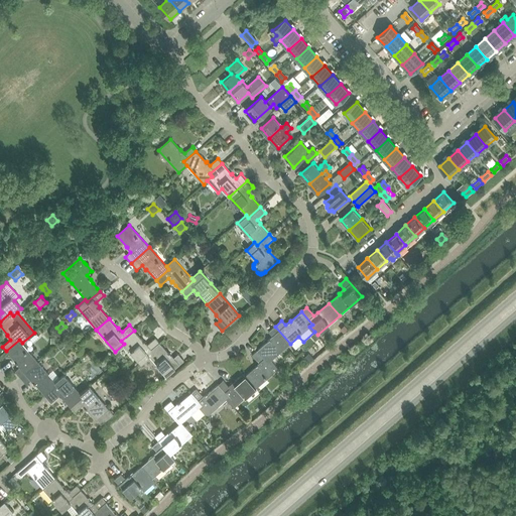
[(345,325),(340,329),(344,333),(348,329),(345,325)]
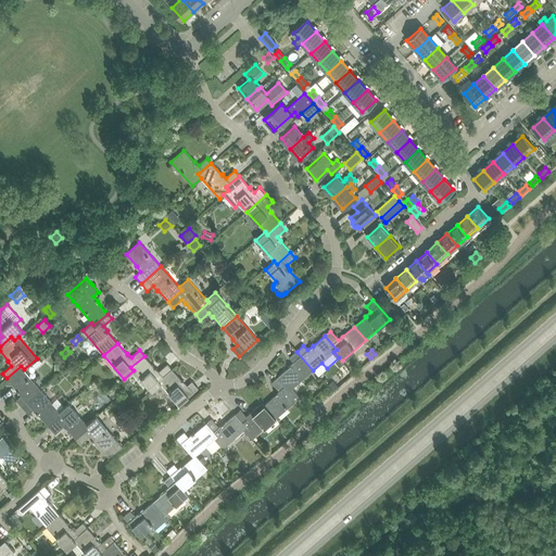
[(289,368),(278,377),(289,391),(292,388),(313,370),(297,352),(289,357),(293,363),(288,367),(289,368)]
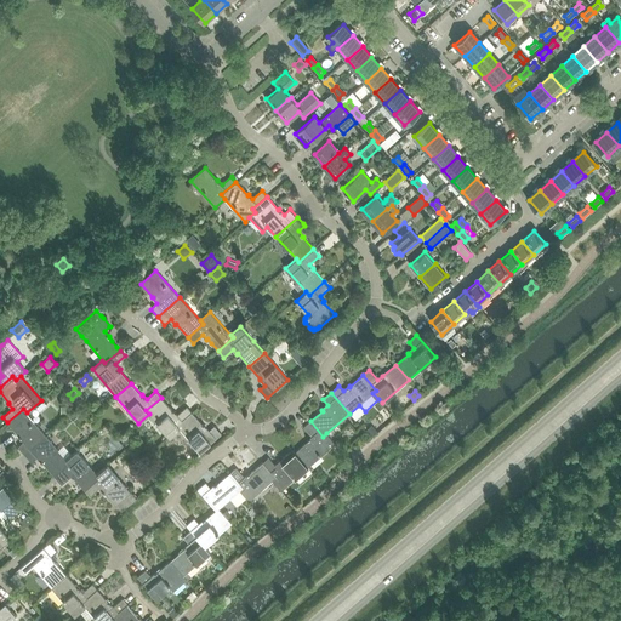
[(170,438),(180,429),(176,425),(192,411),(187,406),(177,415),(174,410),(172,410),(161,398),(146,410),(149,414),(170,438)]
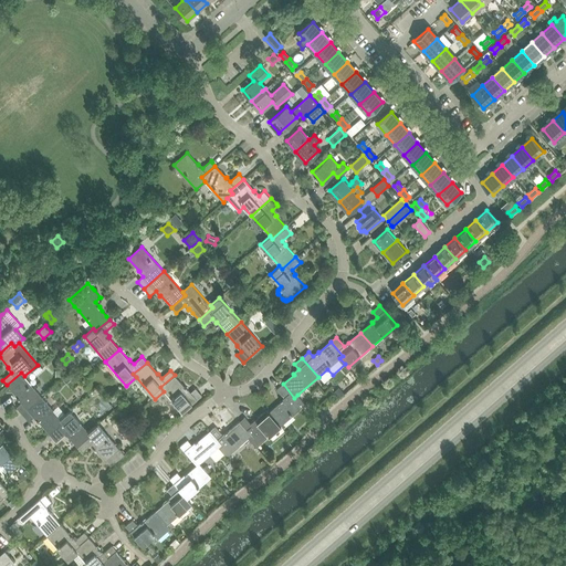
[(17,407),(23,415),(42,397),(24,376),(21,373),(7,385),(18,397),(17,398),(21,402),(17,407)]
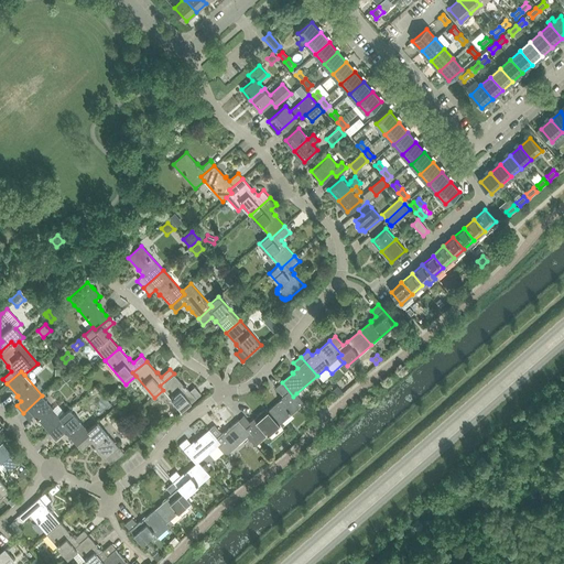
[(160,386),(163,390),(182,411),(186,408),(201,393),(195,387),(190,391),(185,386),(174,373),(160,386)]
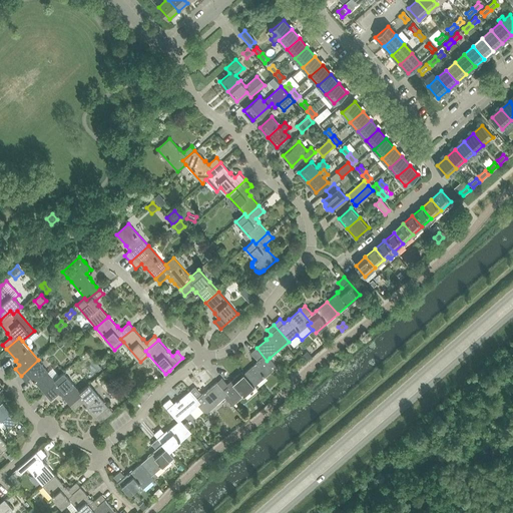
[(254,365),(243,374),(254,387),(277,367),(270,358),(267,361),(257,348),(250,353),(258,361),(253,364),(254,365)]
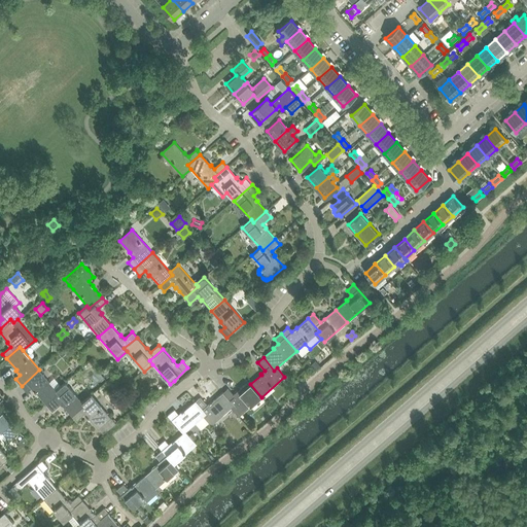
[(76,360),(72,362),(78,370),(81,366),(76,360)]
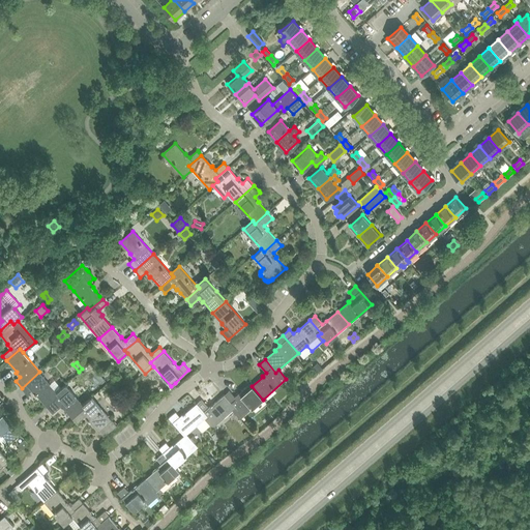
[(318,363),(312,367),(317,374),(323,369),(318,363)]
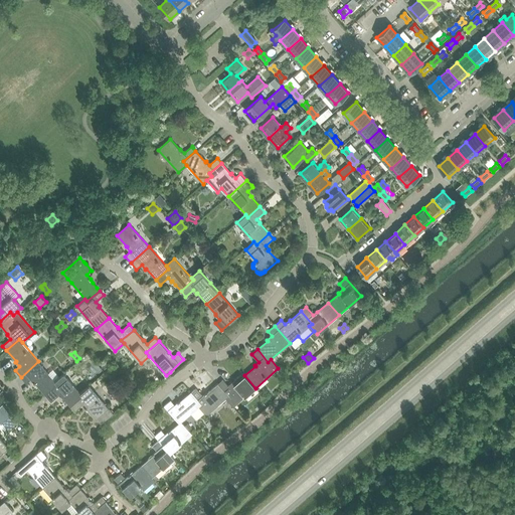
[(38,361),(21,377),(26,383),(31,380),(35,385),(36,384),(42,391),(45,394),(57,383),(55,380),(46,370),(38,361)]
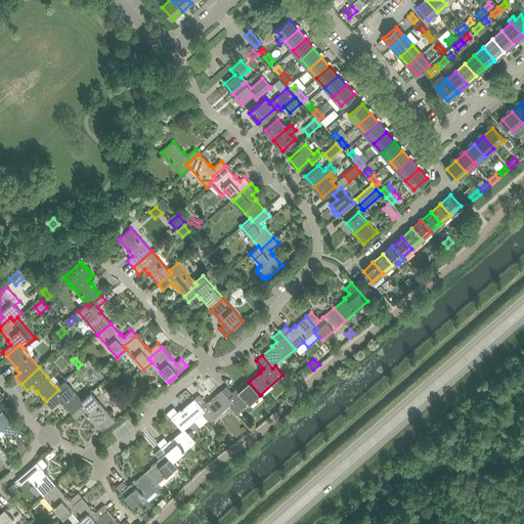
[(58,390),(46,401),(50,406),(52,408),(60,402),(60,401),(61,403),(62,402),(72,413),(85,402),(82,399),(64,380),(56,387),(58,390)]
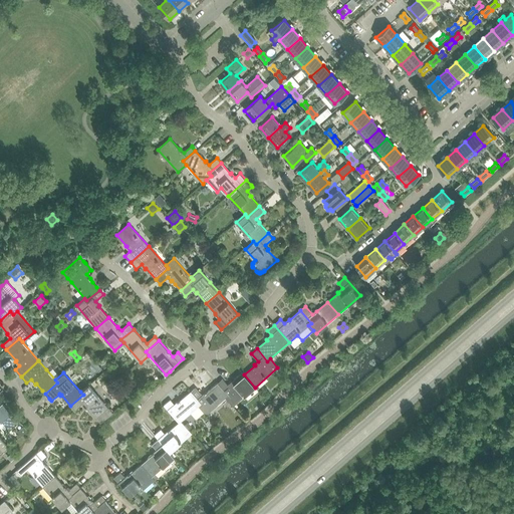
[(222,378),(217,382),(228,396),(225,398),(233,406),(255,388),(244,374),(242,372),(227,386),(222,378)]
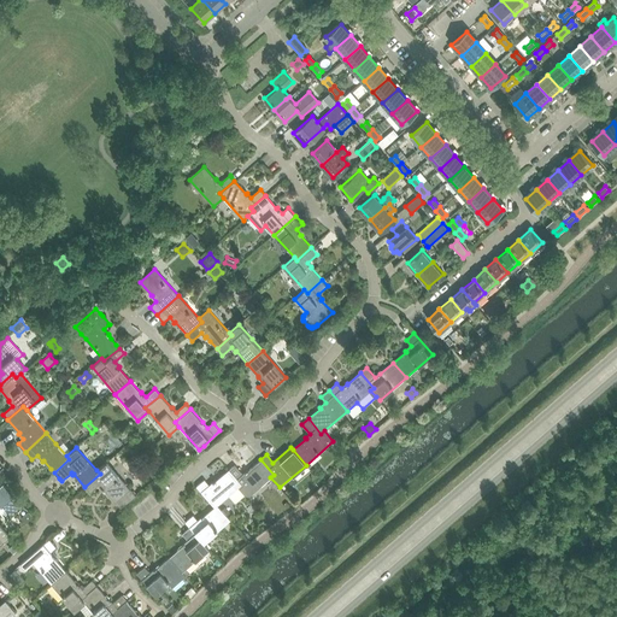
[(234,464),(229,469),(242,485),(239,487),(247,497),(270,477),(274,475),(260,459),(247,471),(247,470),(242,474),(234,464)]
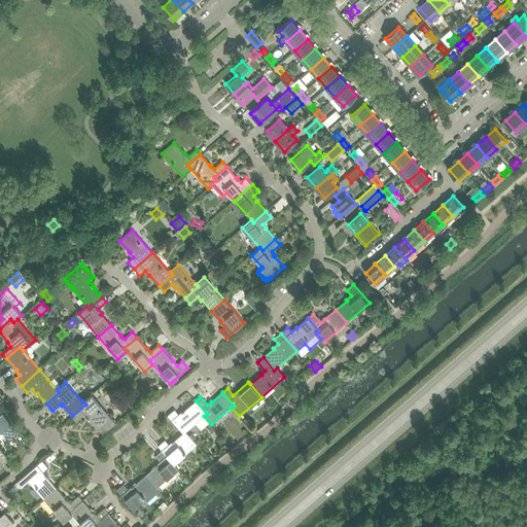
[(85,405),(72,416),(76,421),(84,414),(88,418),(89,417),(104,434),(116,423),(91,394),(82,401),(85,405)]
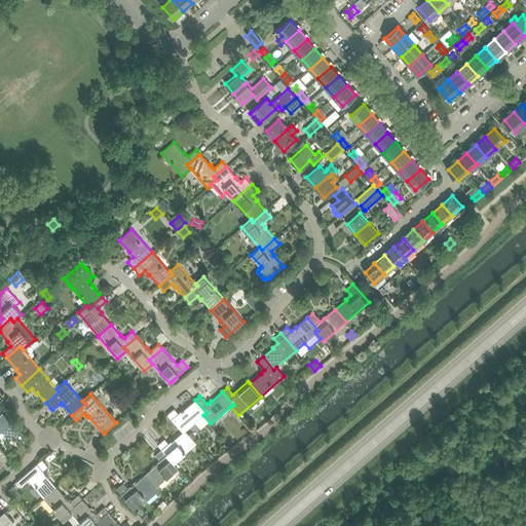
[(167,415),(183,433),(185,429),(186,430),(203,415),(207,413),(195,400),(184,410),(183,409),(178,413),(174,409),(167,415)]
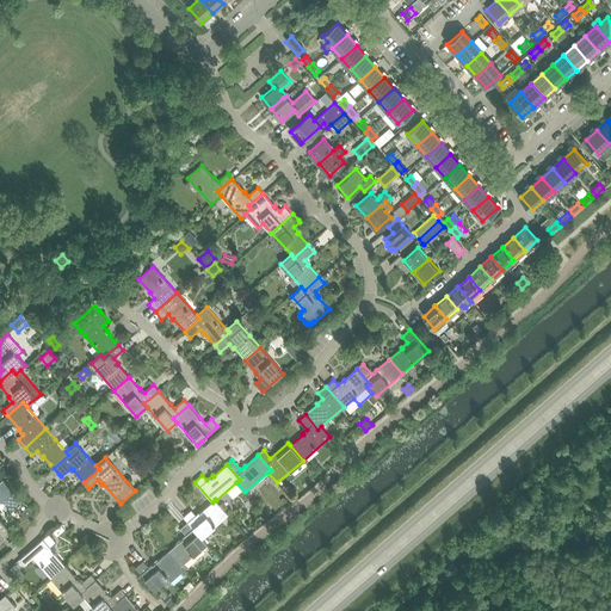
[(0,500),(1,499),(12,511),(24,500),(4,477),(0,480),(0,500)]
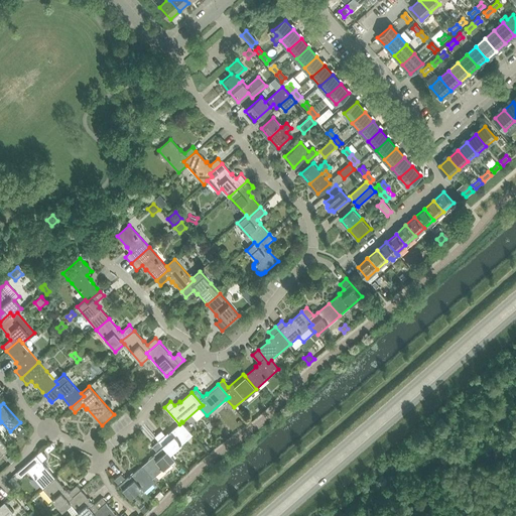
[(155,436),(158,440),(170,454),(171,454),(192,434),(182,422),(181,421),(179,424),(171,431),(170,430),(165,434),(161,430),(155,436)]
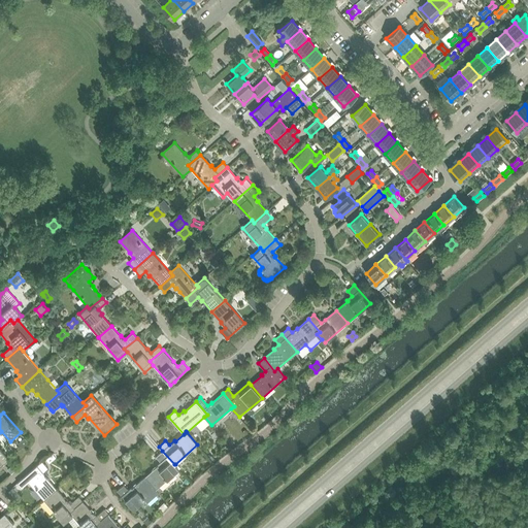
[(24,438),(19,443),(22,448),(28,442),(24,438)]
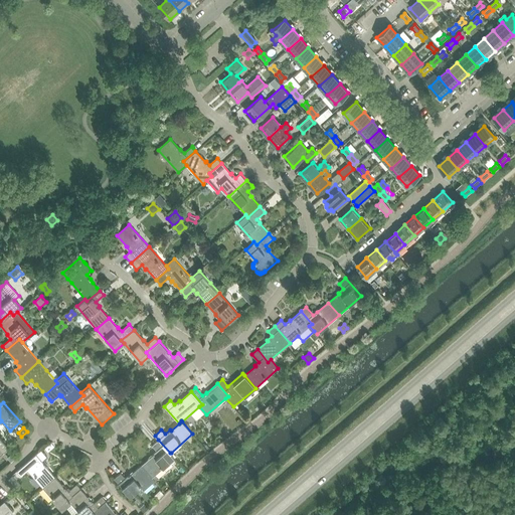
[(0,456),(9,448),(0,438),(0,456)]
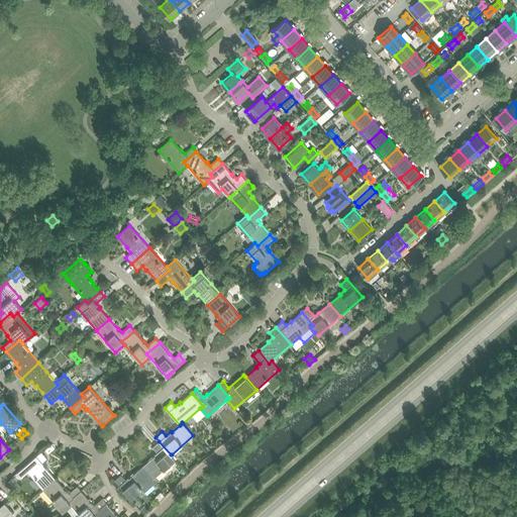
[(152,457),(142,467),(153,479),(157,482),(157,483),(159,481),(156,477),(176,459),(172,454),(171,454),(159,441),(152,446),(157,452),(152,456),(152,457)]
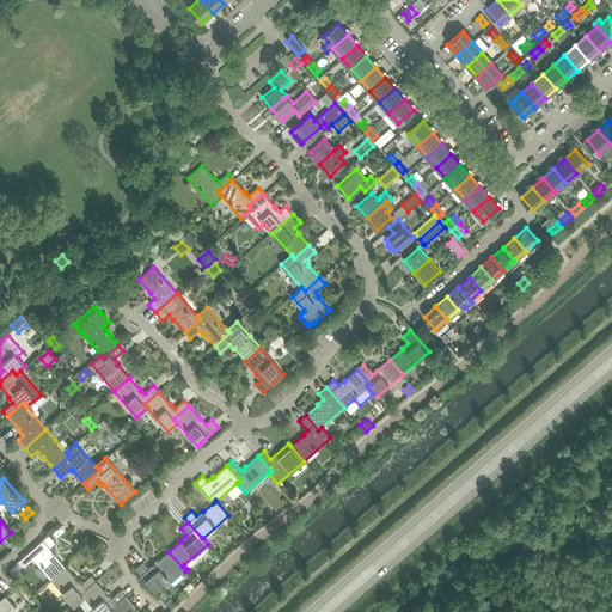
[(28,554),(20,560),(25,565),(32,558),(50,580),(65,568),(54,555),(55,555),(49,548),(56,543),(49,536),(28,554)]
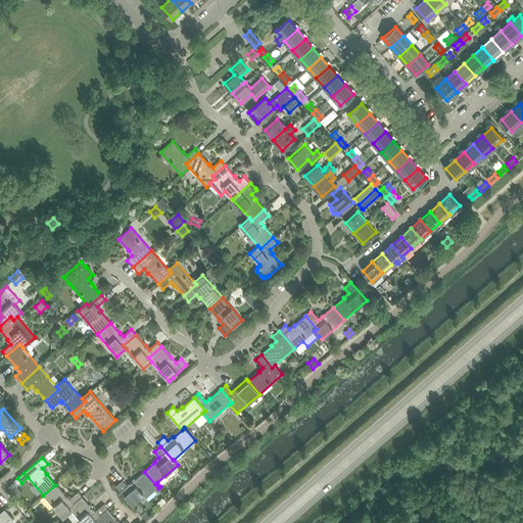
[(13,460),(7,466),(11,470),(17,465),(13,460)]
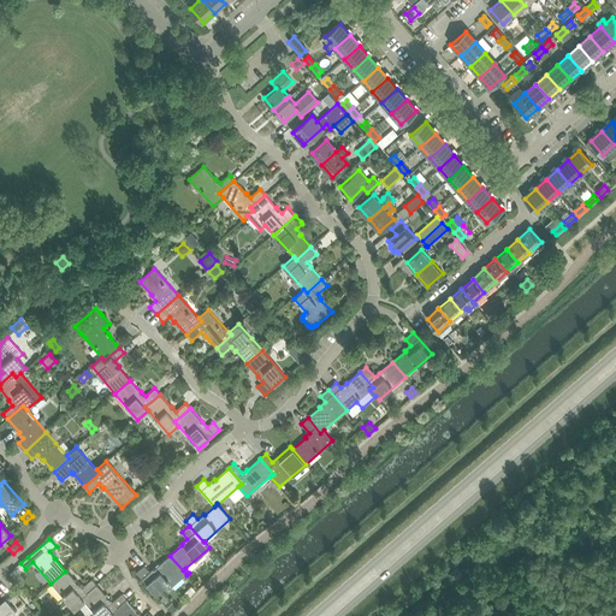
[(144,566),(136,572),(155,594),(169,584),(171,587),(187,574),(183,570),(170,556),(157,567),(155,566),(149,572),(144,566)]
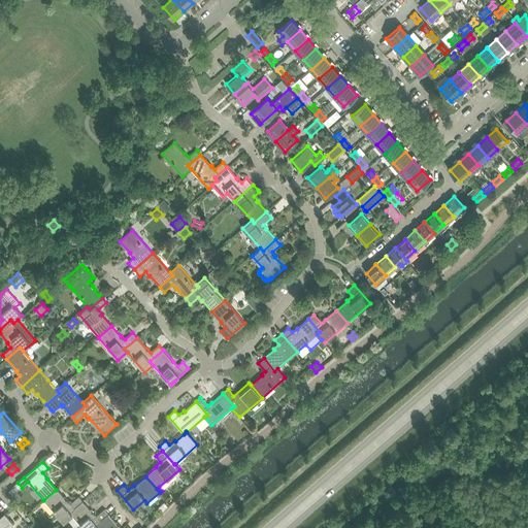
[(12,487),(8,491),(18,500),(22,496),(12,487)]
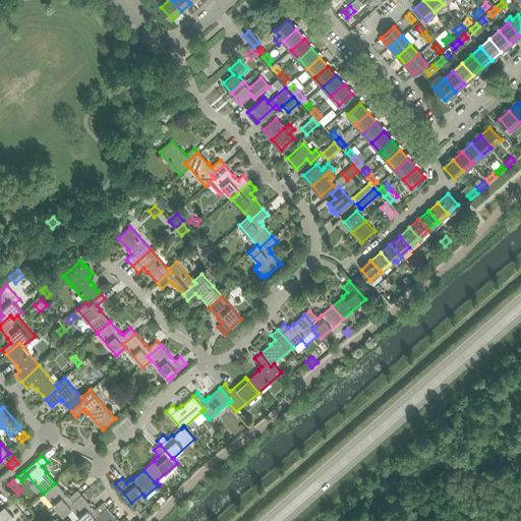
[(63,516),(71,510),(68,506),(81,495),(77,490),(69,498),(65,494),(64,494),(55,483),(43,494),(63,516)]
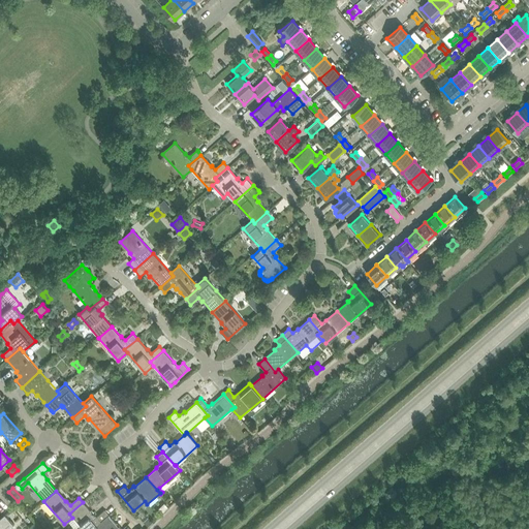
[(83,528),(98,528),(96,526),(109,515),(104,510),(96,517),(93,512),(92,514),(83,502),(69,514),(72,518),(83,528)]
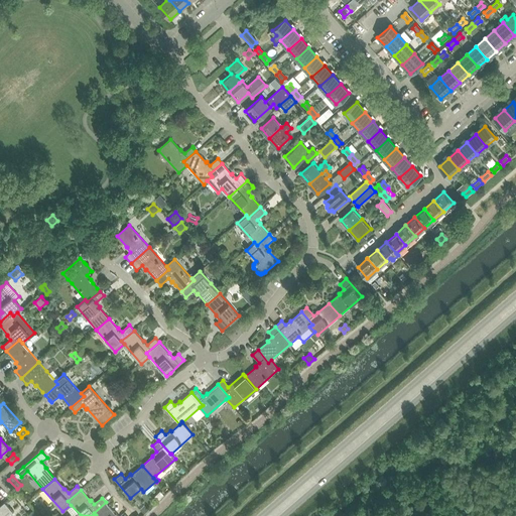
[(94,513),(96,515),(126,515),(125,514),(121,515),(119,515),(116,512),(115,513),(106,502),(94,513)]
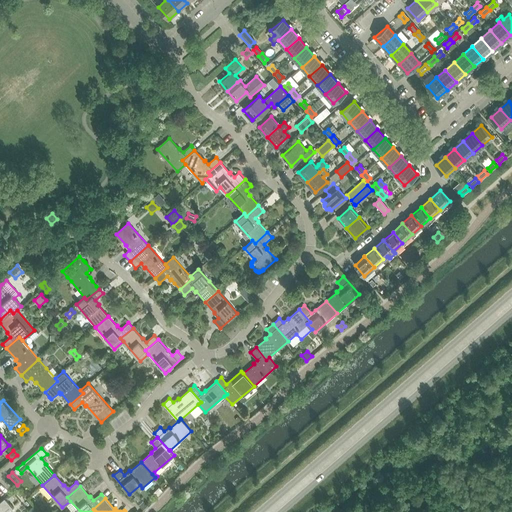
[(0,511),(8,511),(13,508),(4,499),(0,502),(0,511)]
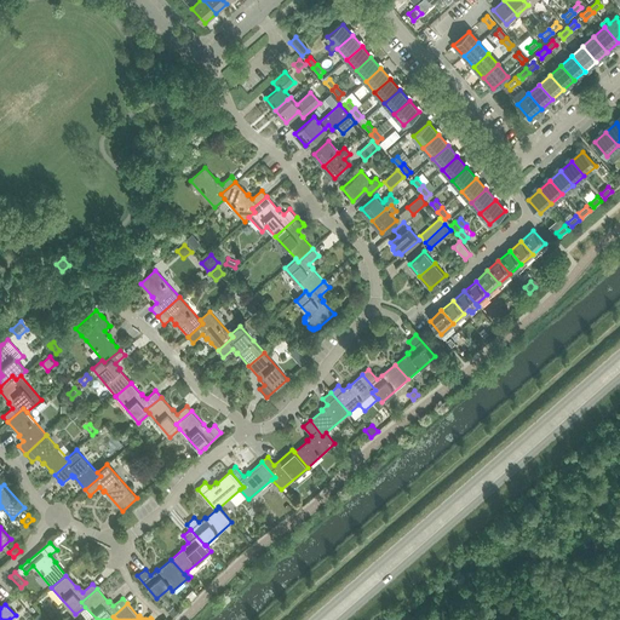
[(173,606),(168,612),(172,615),(173,616),(176,614),(179,612),(173,606)]
